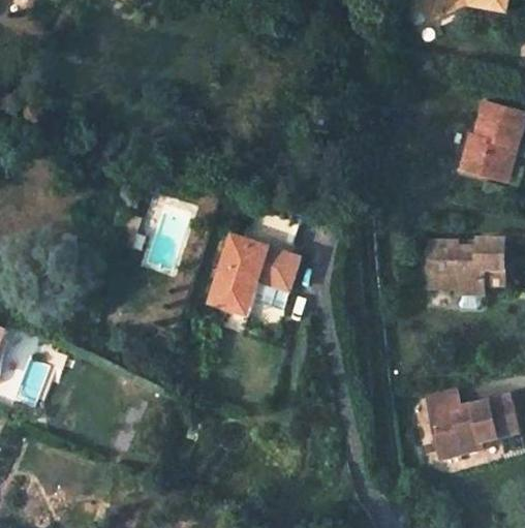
[(418,0),(427,19),(463,1),(507,7),(508,0),(418,0)]
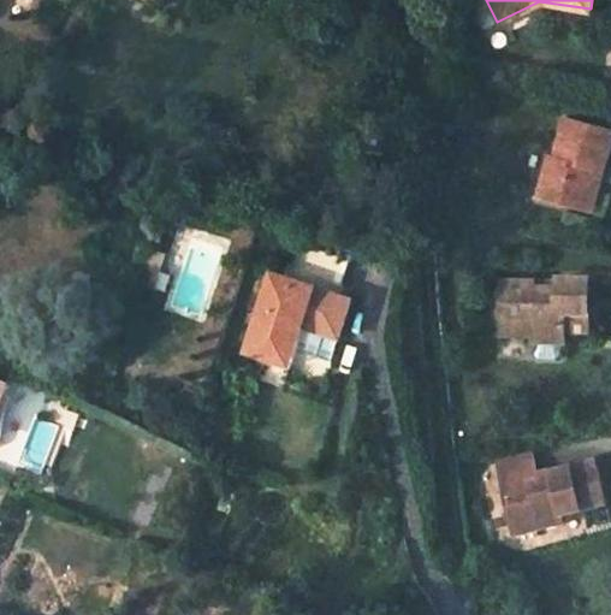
[(544,154),(532,195),(576,208),(587,170),(593,171),(605,130),(561,118),(550,155),(544,154)]
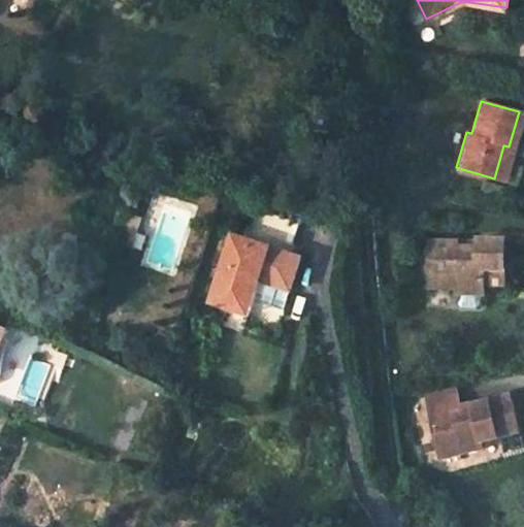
[(503,145),(494,178),(498,179),(509,146),(503,145)]
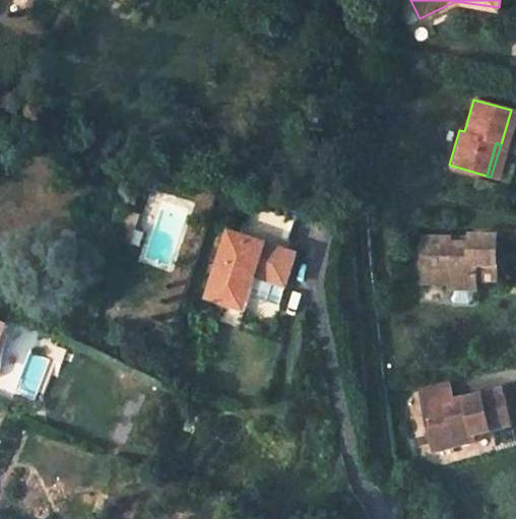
[(228,230),(208,297),(233,304),(249,295),(255,273),(288,284),(299,252),(264,242),(267,233),(288,239),(298,209),(247,204),(238,233),(228,230)]
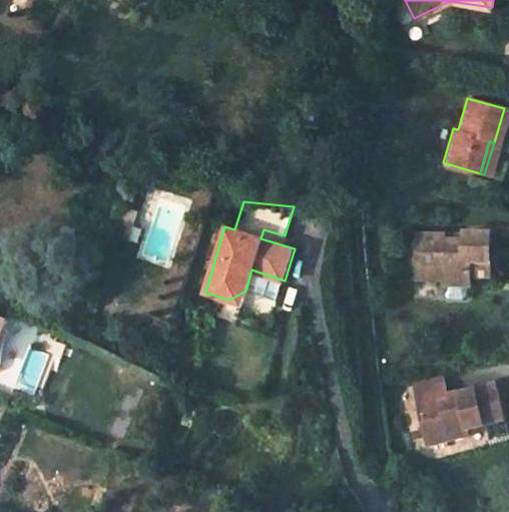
[(119,204),(110,233),(125,238),(135,209),(119,204)]
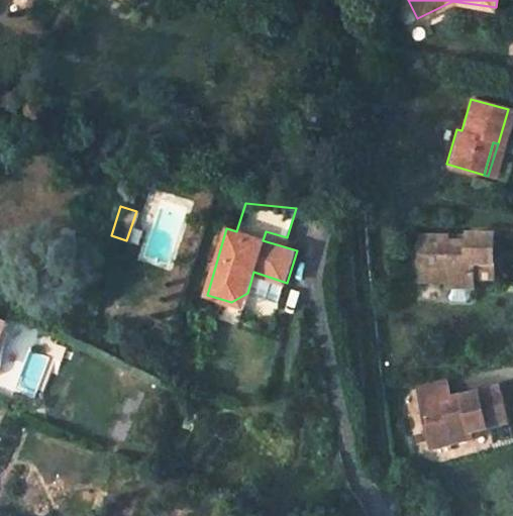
[(445,240),(417,240),(416,269),(427,269),(426,283),(443,283),(443,290),(472,290),(472,280),(491,280),(492,237),(465,236),(464,247),(455,247),(456,243),(445,243),(445,240)]
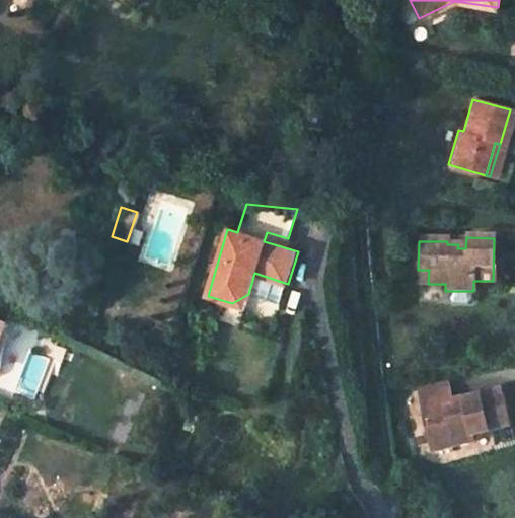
[(465,248),(466,237),(447,237),(447,241),(447,244),(458,244),(457,248),(465,248)]
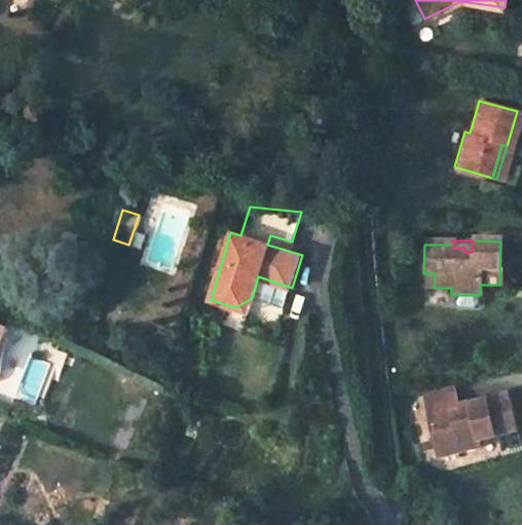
[(434,288),(435,273),(423,273),(423,288),(434,288)]
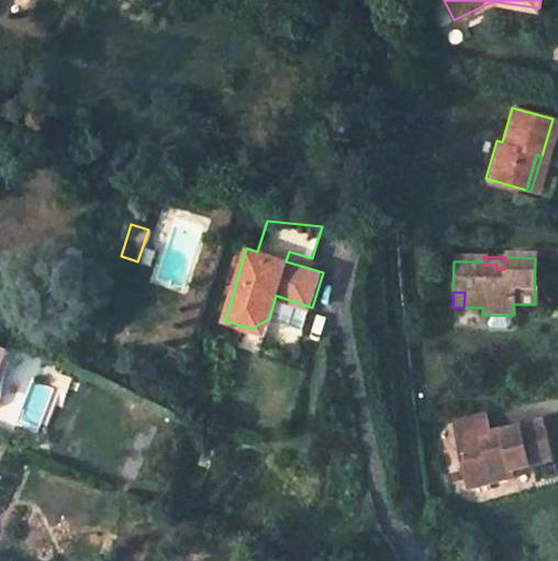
[(269,318),(252,328),(265,333),(269,318)]
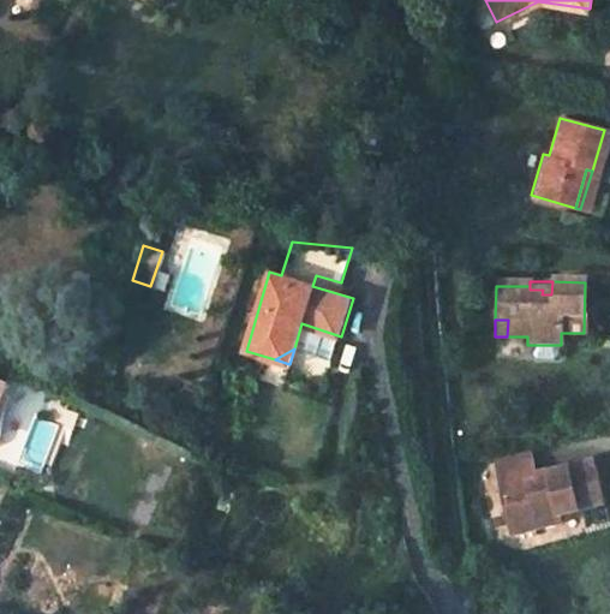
[(521,470),(495,476),(504,525),(530,519),(531,528),(556,522),(554,514),(574,510),(598,504),(587,462),(534,475),(536,480),(524,482),(521,470)]
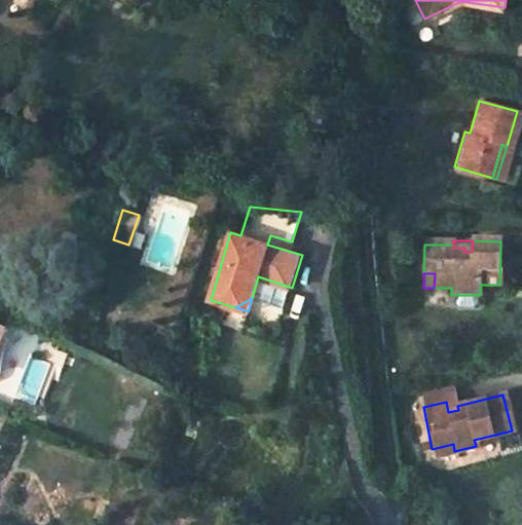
[(474,440),(476,446),(492,442),(491,436),(474,440)]
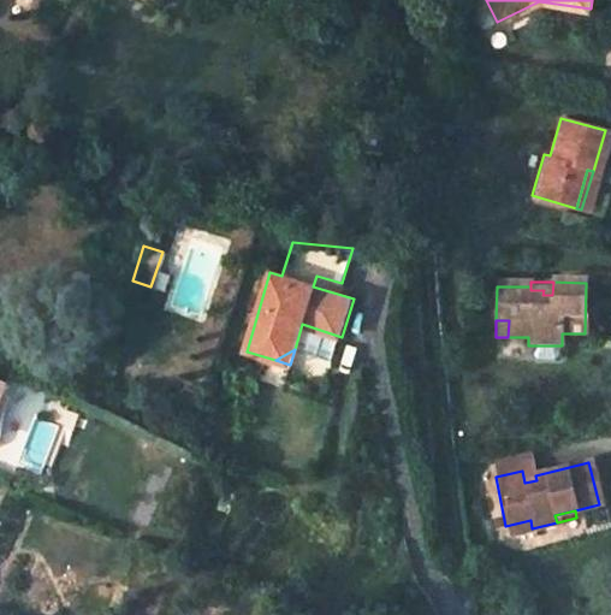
[(531,520),(505,526),(508,534),(532,528),(531,520)]
